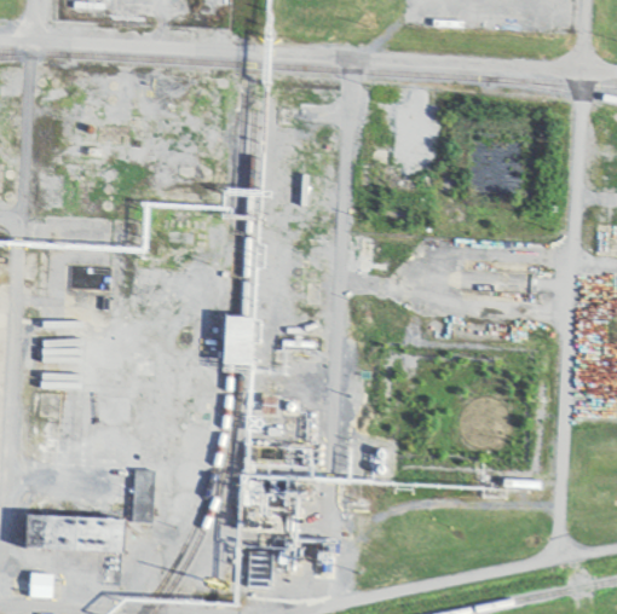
[(439,167),(442,103),(393,102),(391,164),(439,167)]
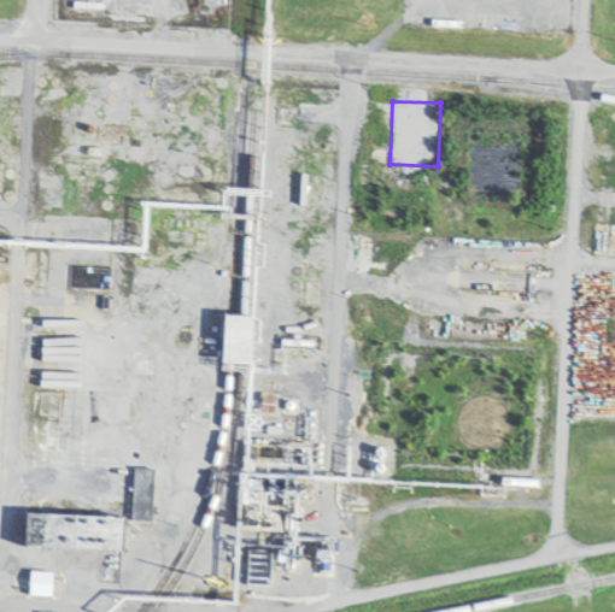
[(253,364),(253,316),(223,316),(223,364),(253,364)]
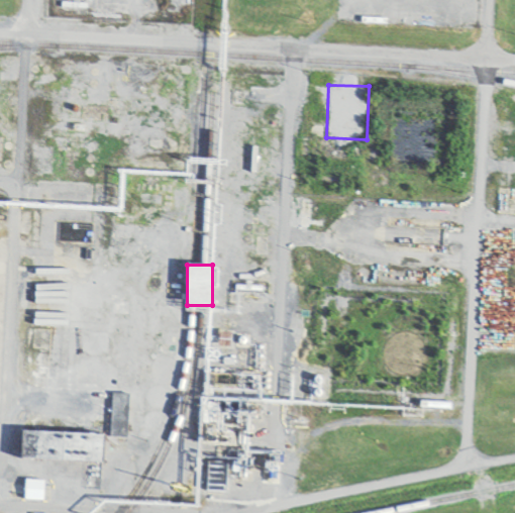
[(85,381),(102,381),(102,356),(85,356),(85,381)]
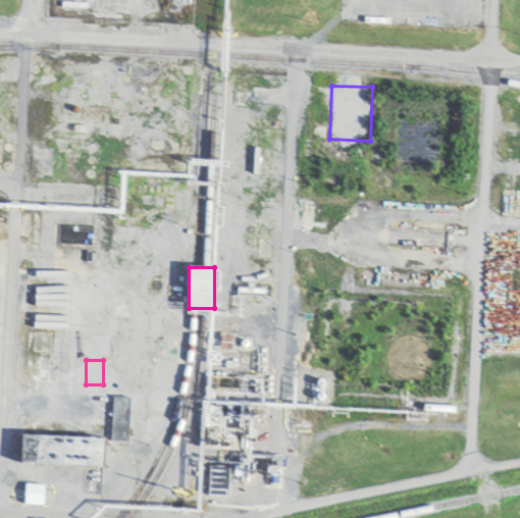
[(147,401),(162,412),(172,397),(158,385),(147,401)]
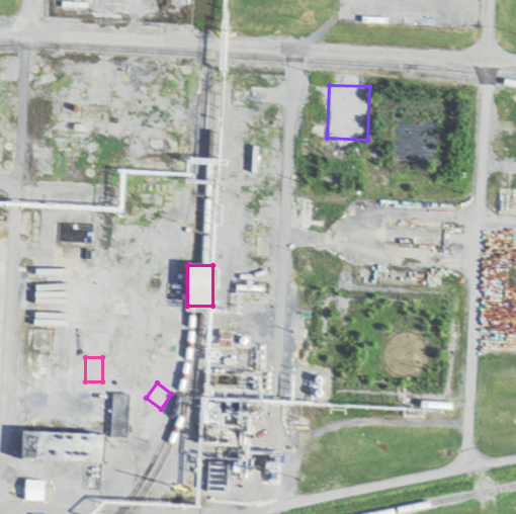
[(112,435),(129,436),(130,392),(113,392),(112,435)]
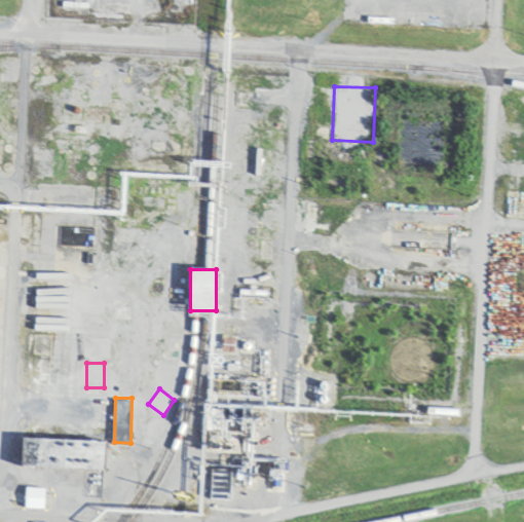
[(105,440),(22,438),(22,467),(104,469),(105,440)]
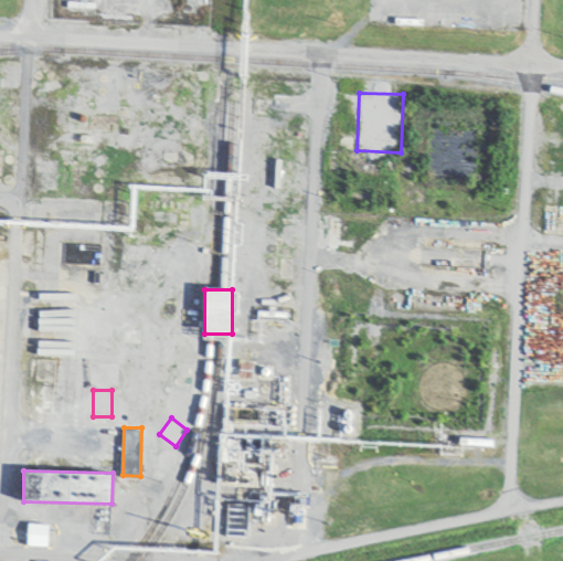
[(248,503),(226,503),(226,535),(248,535),(248,503)]
